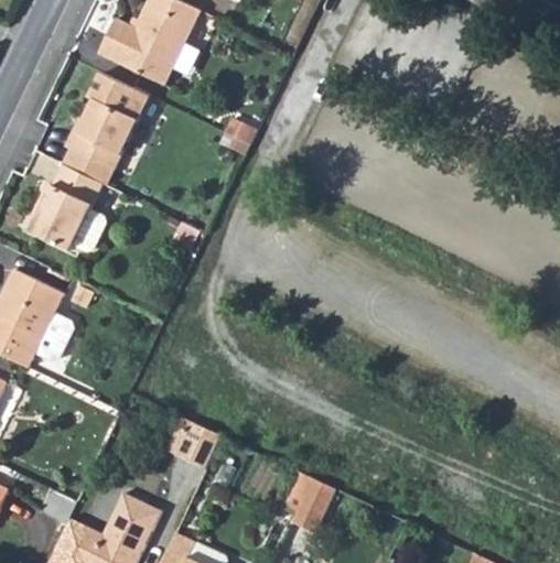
[(137,30),(131,28),(118,21),(101,55),(167,87),(202,13),(174,0),(151,0),(140,22),(137,30)]
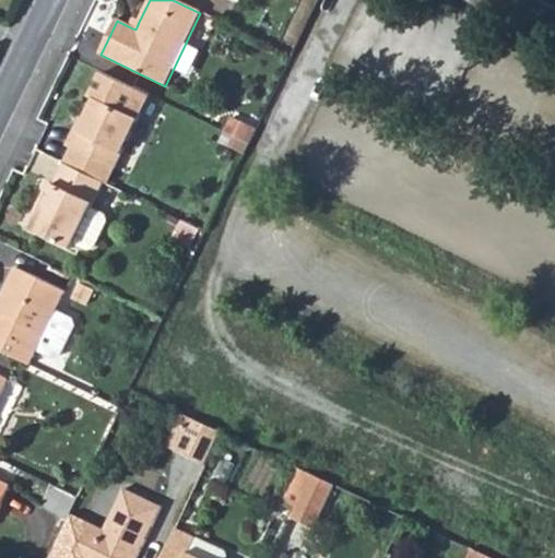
[(133,19),(130,27),(136,30),(139,22),(133,19)]
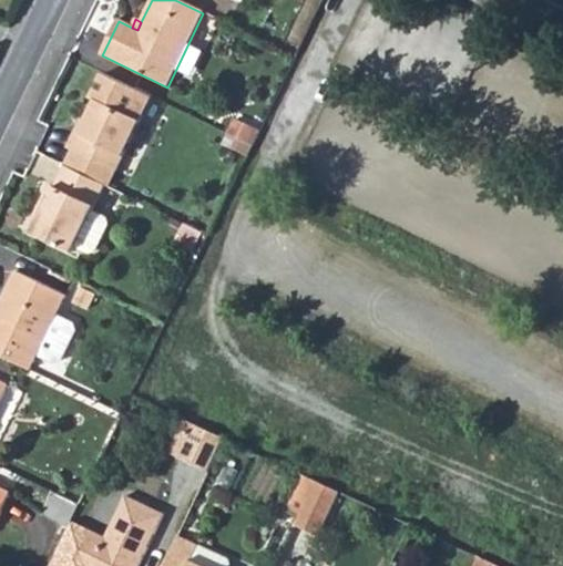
[(149,101),(101,78),(90,103),(94,105),(79,139),(74,136),(65,153),(71,156),(63,171),(104,189),(106,191),(149,101)]
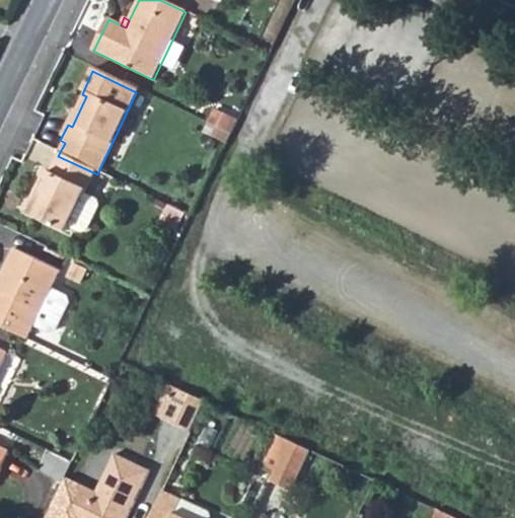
[(204,127),(225,135),(233,114),(212,105),(204,127)]
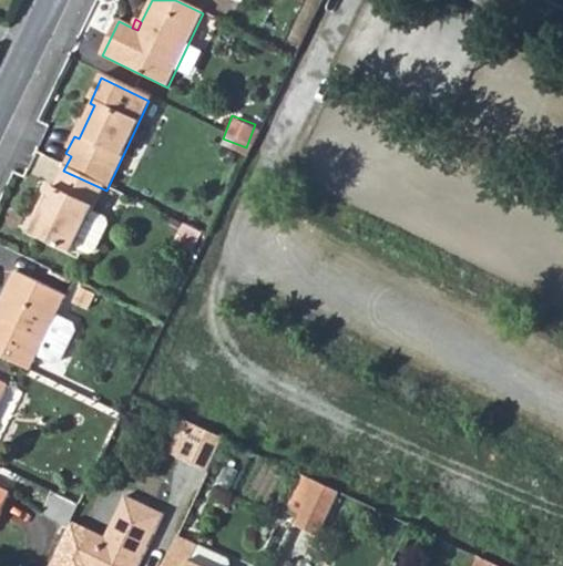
[(104,189),(63,171),(53,193),(49,191),(39,211),(44,214),(41,220),(34,217),(27,235),(71,257),(74,250),(88,258),(93,256),(106,228),(104,223),(91,216),(104,189)]
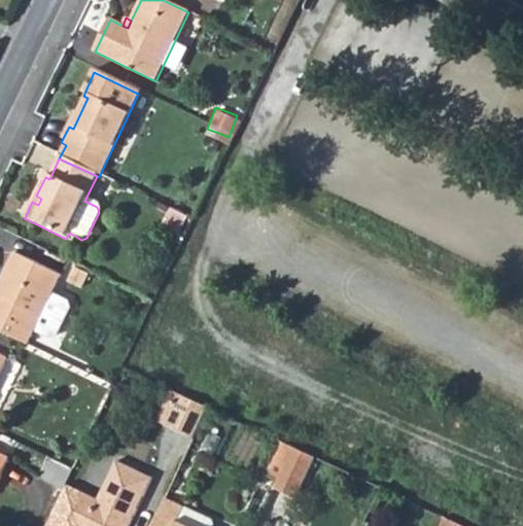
[(36,196),(32,202),(38,205),(41,199),(36,196)]
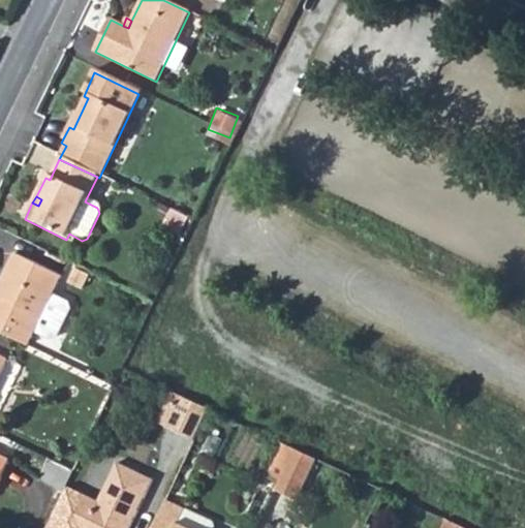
[(0,331),(26,344),(33,330),(51,293),(59,275),(10,252),(0,272),(0,331)]
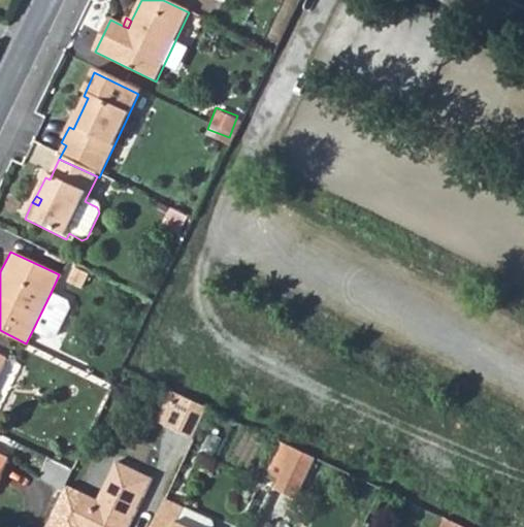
[(66,300),(51,293),(33,329),(48,337),(54,335),(68,306),(66,300)]
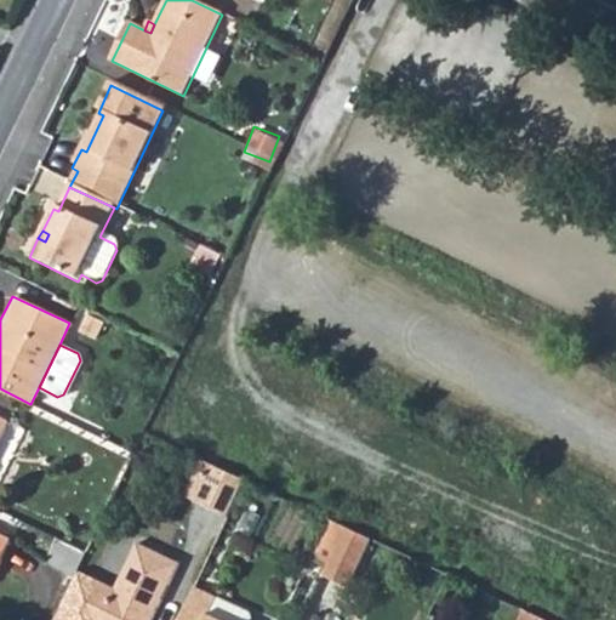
[(199,458),(182,494),(192,499),(210,462),(199,458)]
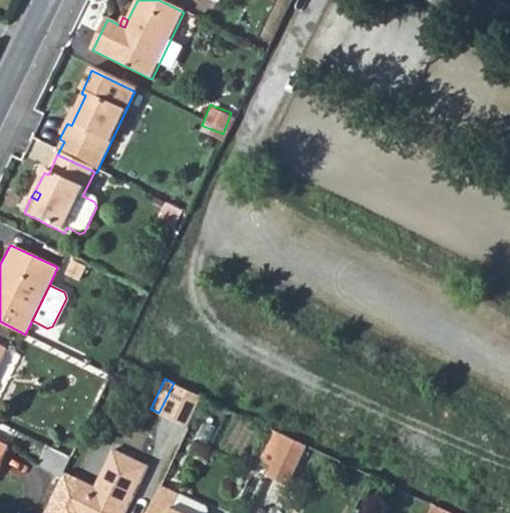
[(174,382),(159,413),(186,426),(201,396),(174,382)]
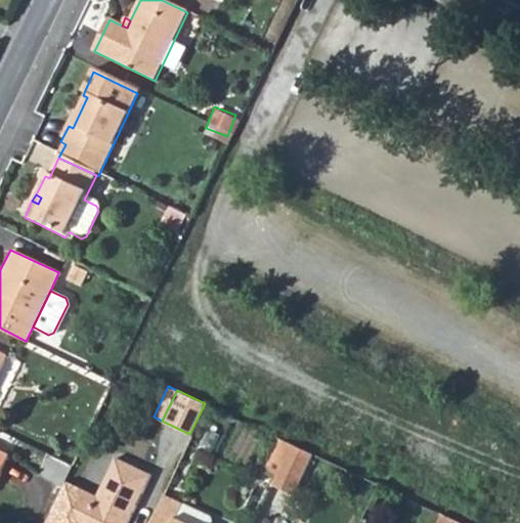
[(263,472),(275,477),(290,445),(278,439),(263,472)]
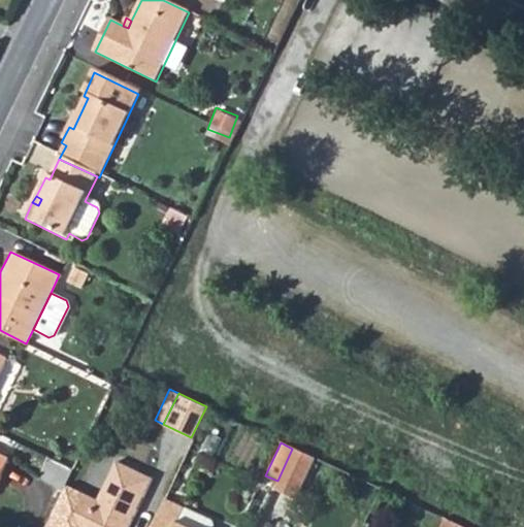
[(314,459),(292,449),(277,481),(273,490),(294,499),(314,459)]
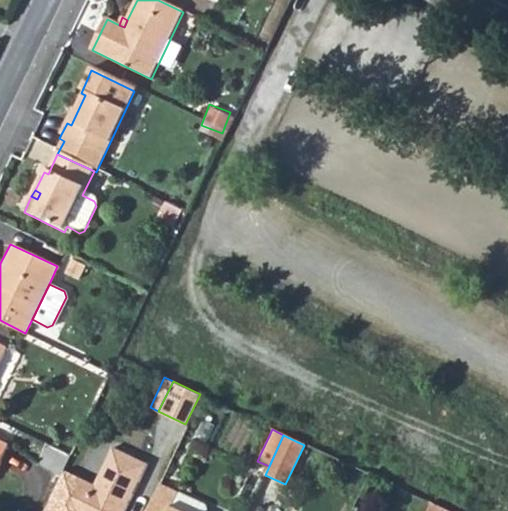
[(121,510),(145,462),(112,446),(94,483),(76,475),(74,478),(61,472),(41,510),(121,510)]
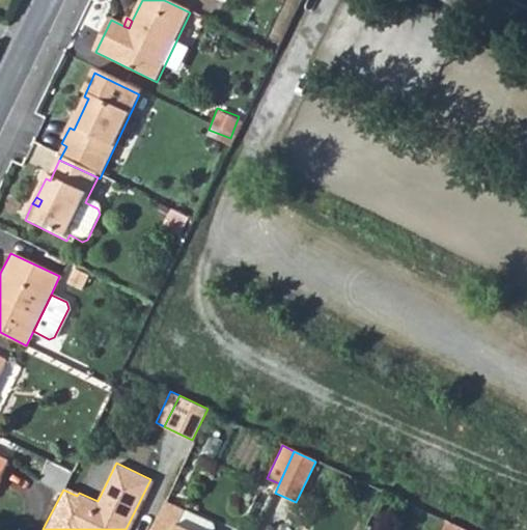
[(79,493),(65,485),(63,490),(77,496),(79,493)]
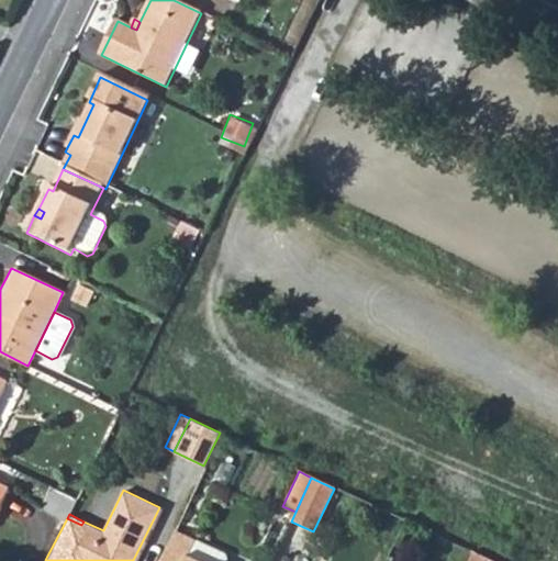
[(174,529),(158,560),(202,560),(187,553),(193,538),(174,529)]
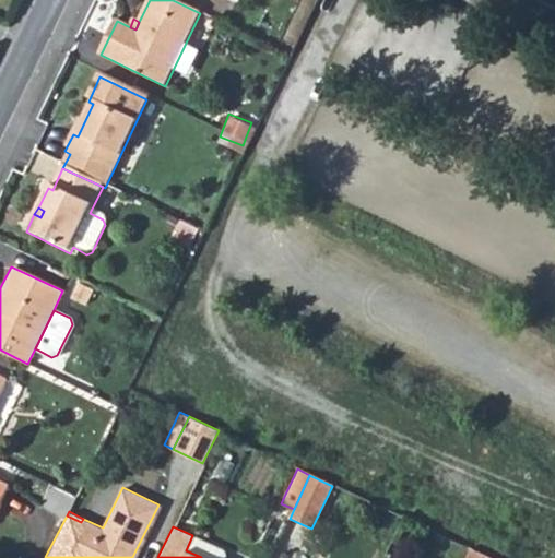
[(192,535),(186,550),(201,557),(223,557),(225,556),(223,550),(192,535)]
